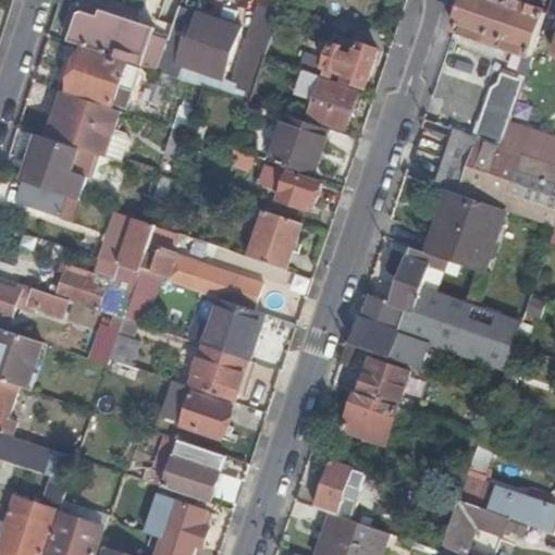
[(519,83),(543,12),(508,0),(461,0),(452,31),(494,45),(492,50),(496,51),(498,46),(521,53),(513,82),(497,76),(493,88),(489,87),(472,136),(473,137),(497,145),(502,134),(519,83)]
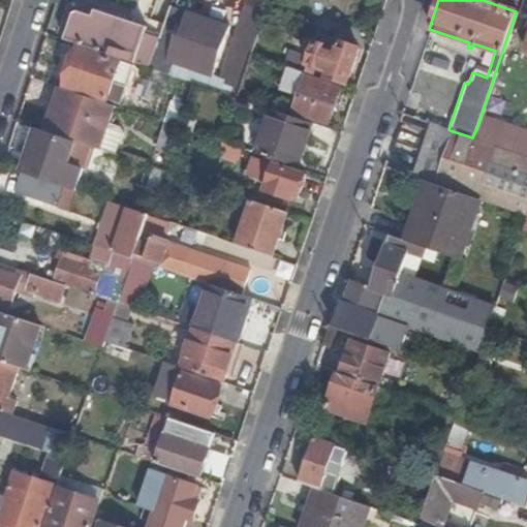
[(236,98),(239,90),(238,89),(265,9),(245,3),(217,82),(231,87),(229,95),(236,98)]
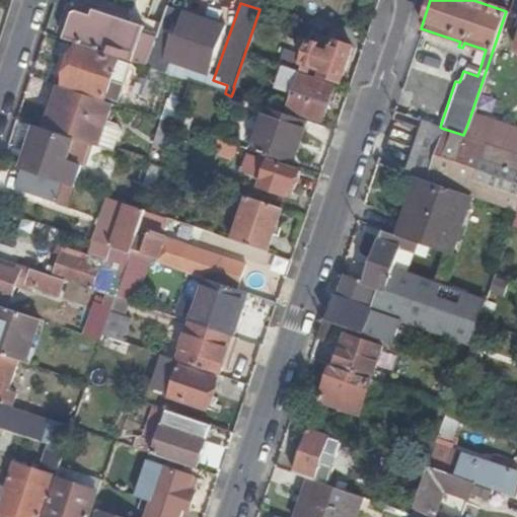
[(222,24),(165,6),(154,39),(145,67),(164,73),(167,60),(207,73),(222,24)]
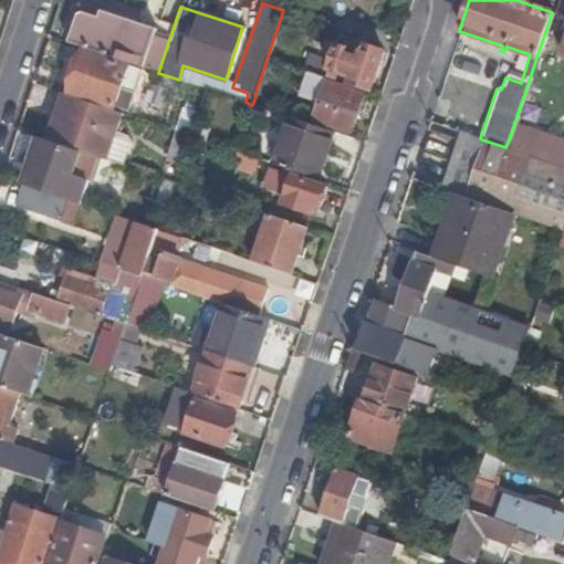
[(106,55),(118,18),(100,12),(97,18),(79,11),(68,42),(106,55)]
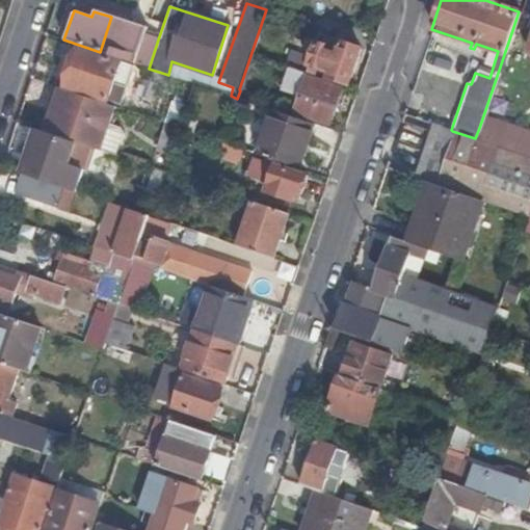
[(144,28),(111,17),(100,52),(149,69),(158,40),(142,33),(144,28)]
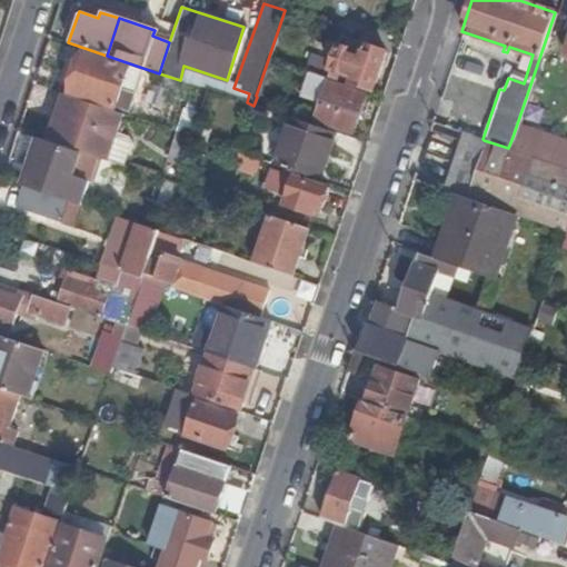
[(360,52),(338,46),(328,77),(334,79),(337,70),(352,76),(349,85),(370,92),(384,51),(364,45),(360,52)]
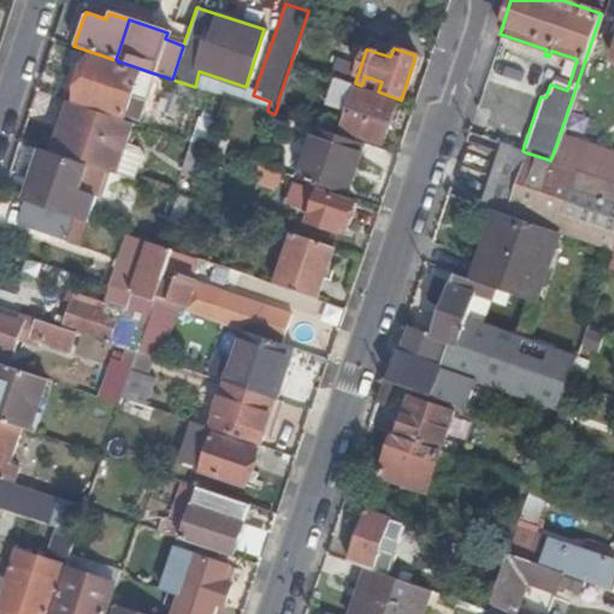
[(124,116),(140,72),(90,54),(76,99),(124,116)]
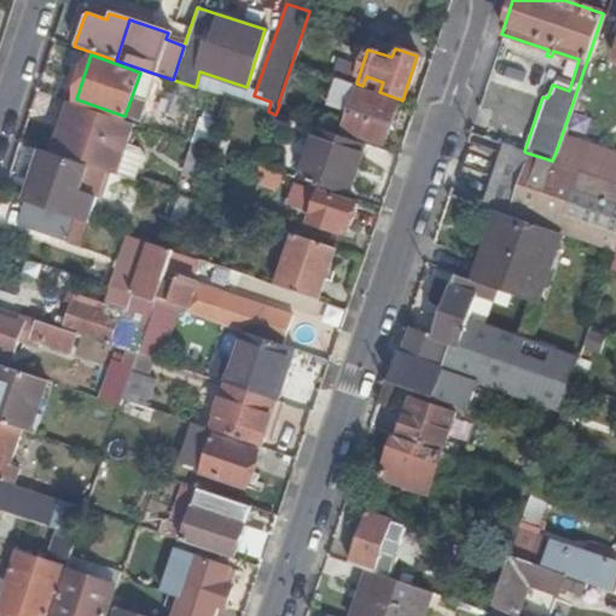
[(342,131),(382,144),(396,102),(356,87),(342,131)]
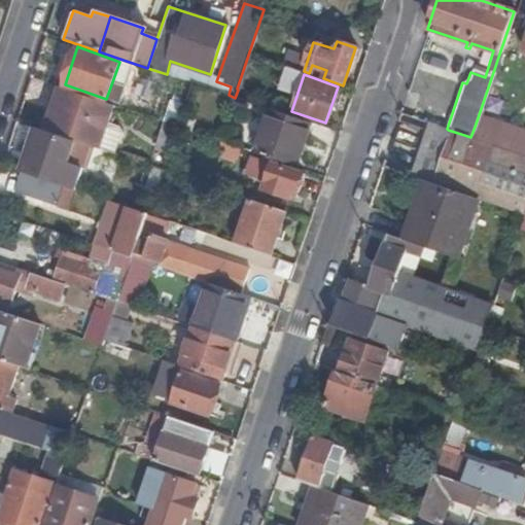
[(59,86),(54,84),(39,129),(43,131),(59,86)]
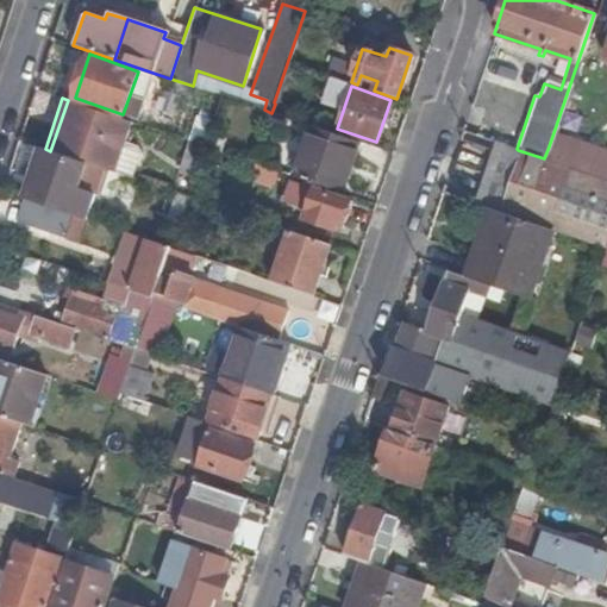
[(112,116),(68,100),(50,151),(86,163),(95,167),(112,116)]
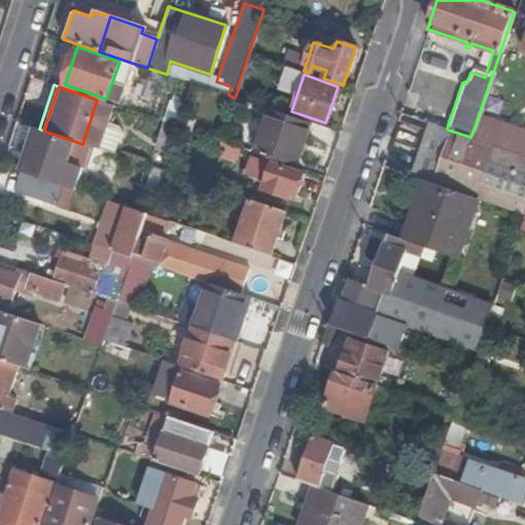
[(293,166),(308,121),(266,107),(250,151),(293,166)]
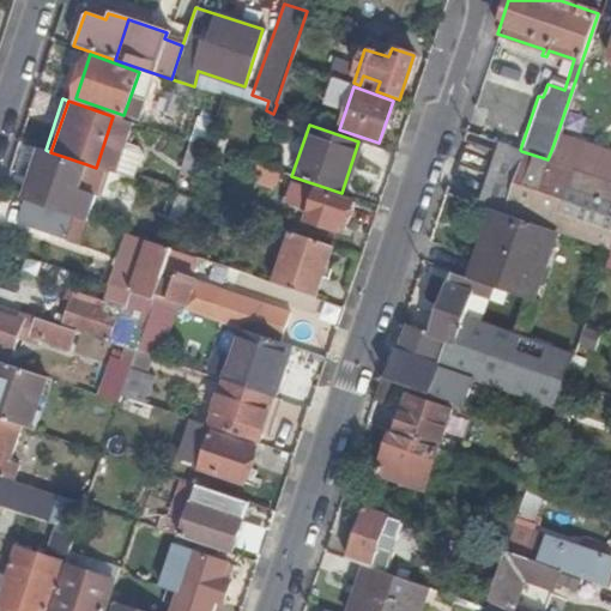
[(520,150),(464,131),(442,192),(501,212),(521,151),(520,150)]
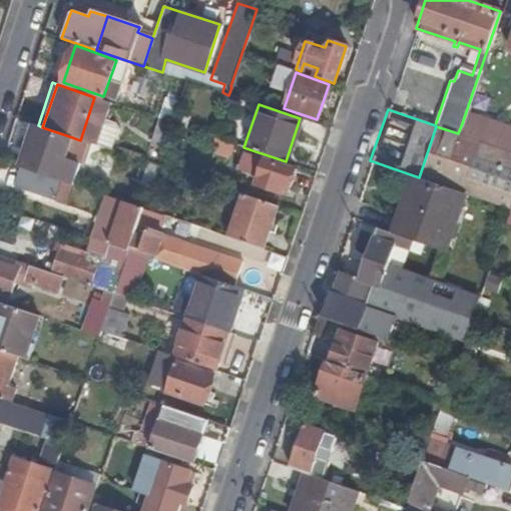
[(38,125),(29,122),(16,165),(18,166),(24,168),(38,125)]
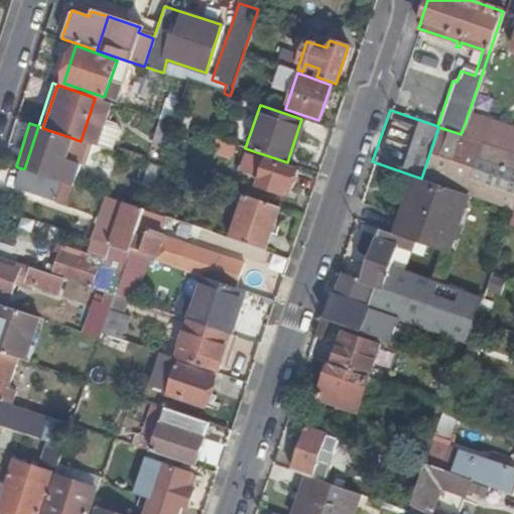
[(159,153),(168,127),(158,124),(149,149),(159,153)]
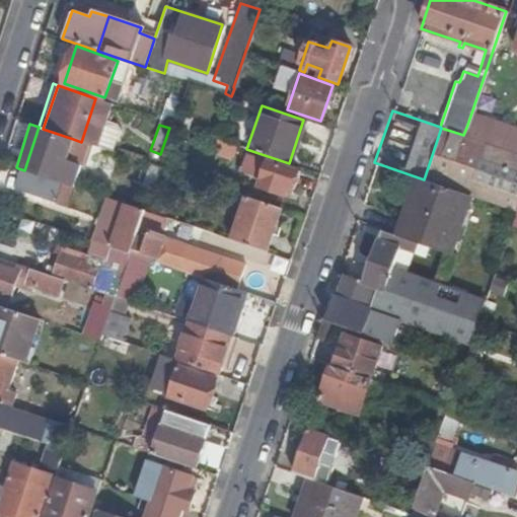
[(516,153),(516,142),(467,125),(463,135),(516,153)]
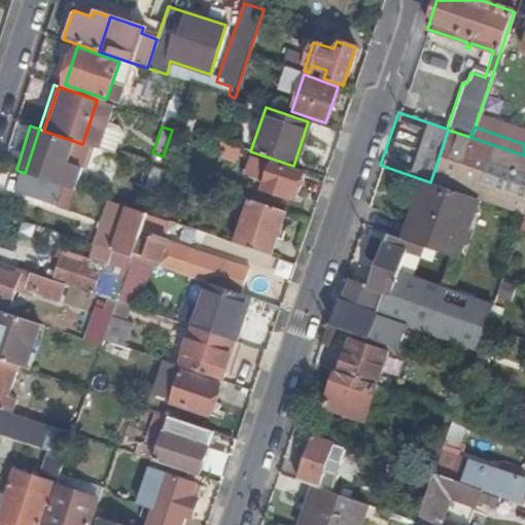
[(43,131),(39,129),(25,173),(59,184),(67,161),(74,141),(43,131)]
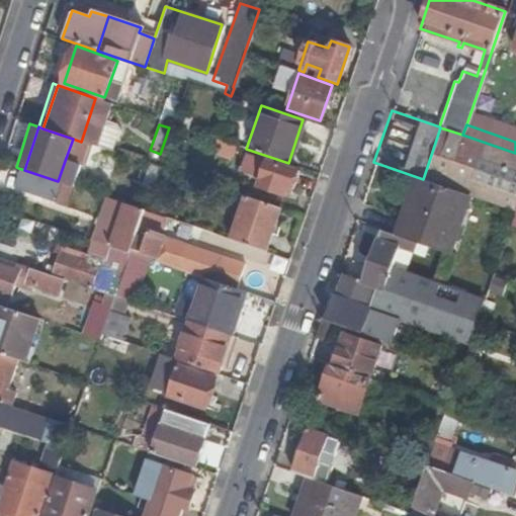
[(515,203),(515,153),(462,135),(440,127),(423,179),(428,181),(468,194),(514,210),(515,203)]
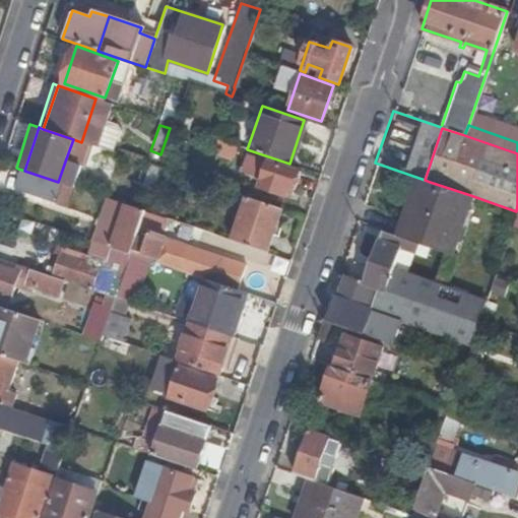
[(71,187),(73,187),(80,164),(66,158),(58,182),(61,183),(71,187)]
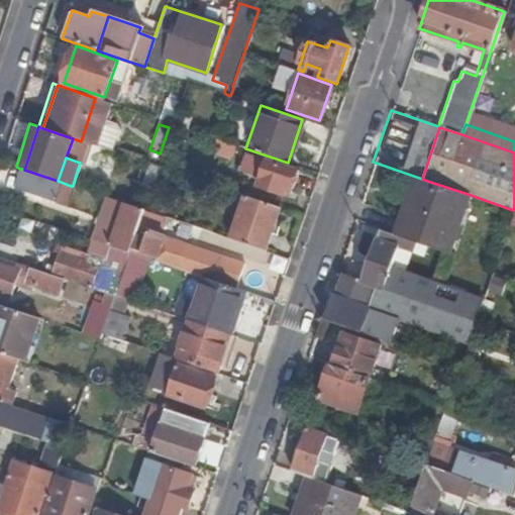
[(291,187),(296,170),(266,160),(256,187),(282,196),(285,186),(291,187)]
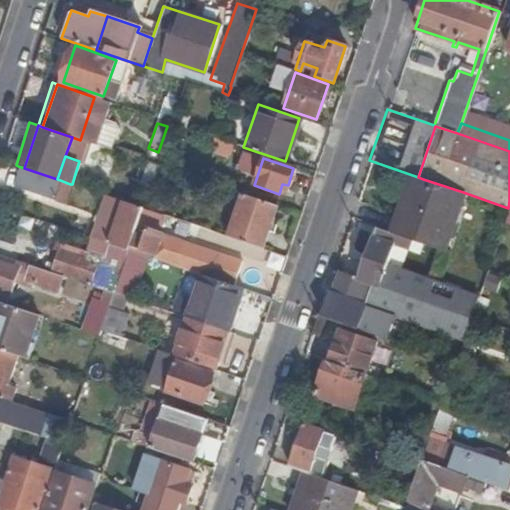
[(57,179),(24,168),(18,166),(13,184),(54,199),(60,180),(57,179)]
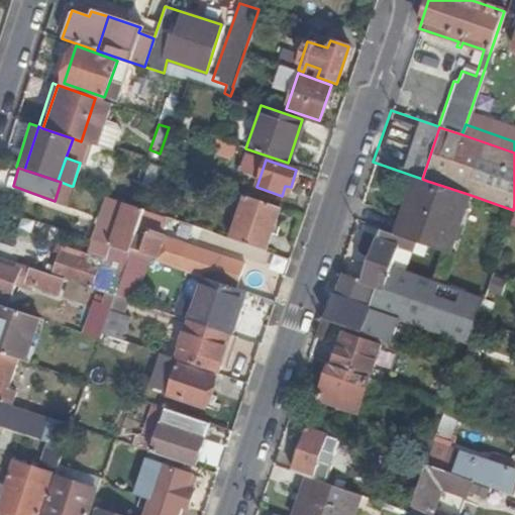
[(468,194),(427,181),(417,211),(422,213),(413,240),(447,251),(468,194)]
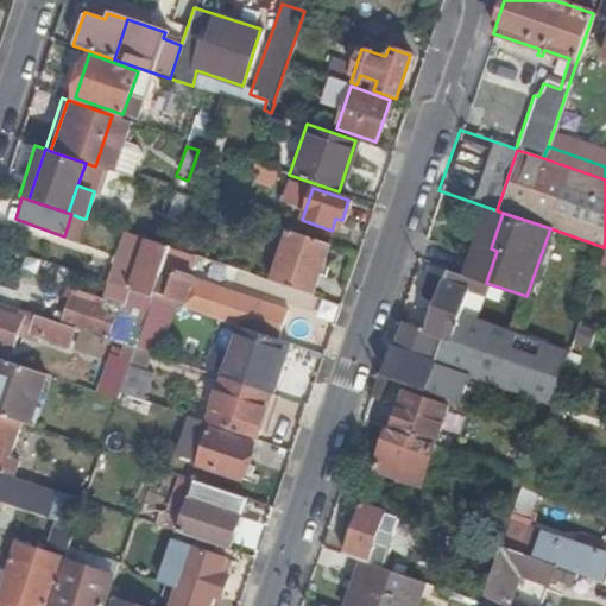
[(71,214),(64,237),(77,240),(83,219),(71,214)]
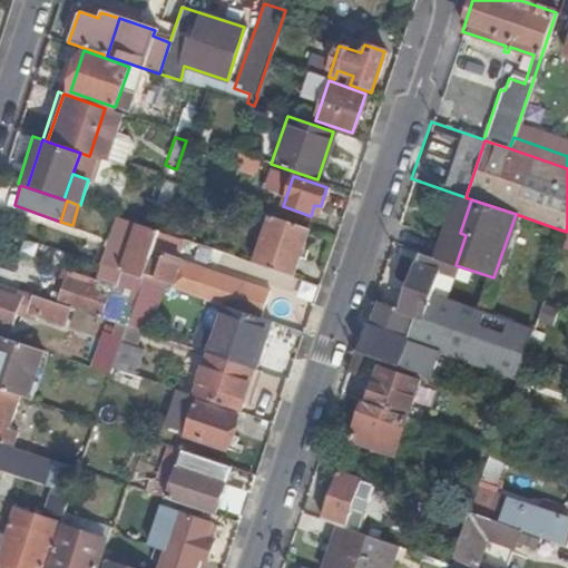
[(252,263),(291,276),(306,228),(268,216),(252,263)]
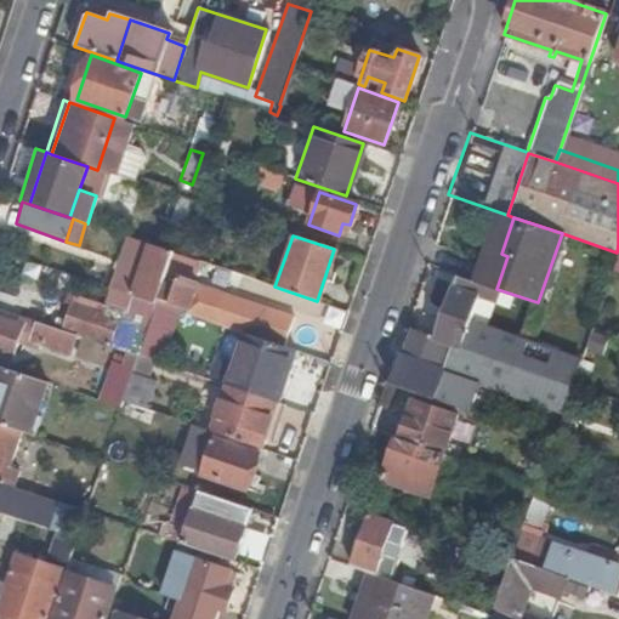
[(131,239),(115,290),(132,296),(154,302),(171,253),(131,239)]
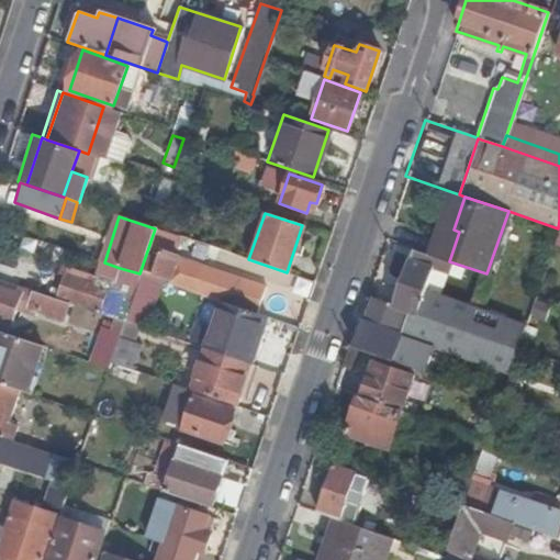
[(155,228),(140,273),(219,301),(255,313),(264,287),(201,266),(194,283),(177,278),(179,272),(171,269),(176,256),(158,250),(160,243),(174,247),(177,235),(155,228)]
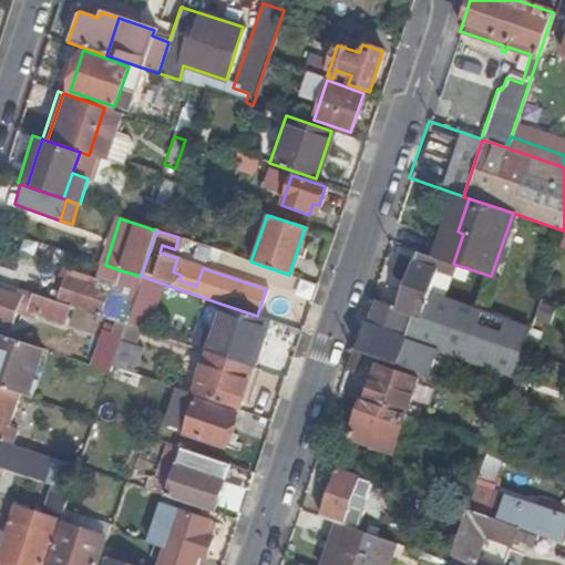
[(453,264),(414,250),(394,307),(413,314),(420,316),(428,293),(429,287),(437,289),(440,289),(442,281),(445,274),(447,274),(450,275),(453,264)]
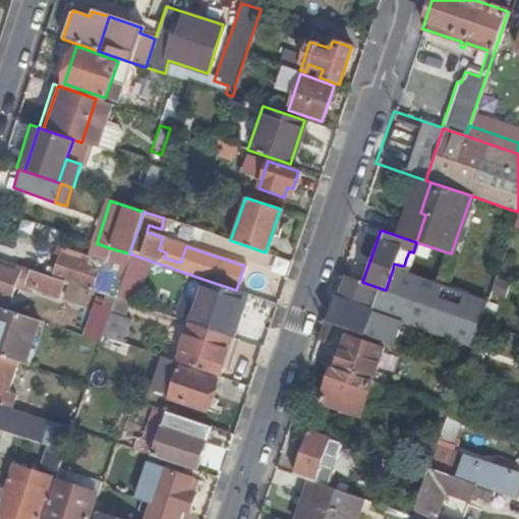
[(451,253),(416,242),(413,252),(410,251),(407,260),(444,272),(447,263),(451,253)]
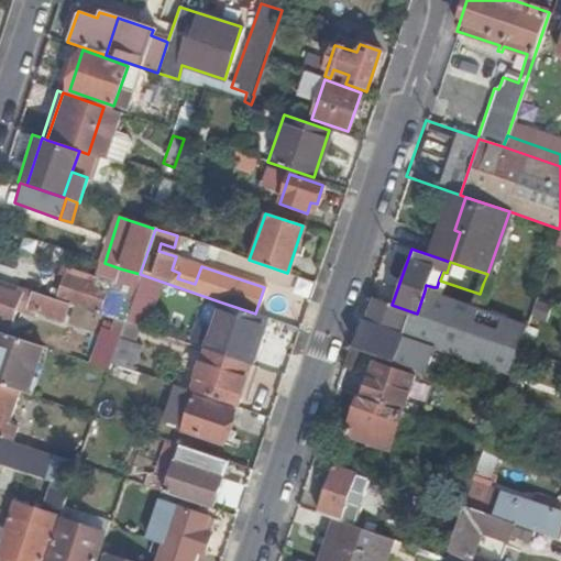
[(140,274),(120,268),(112,292),(64,275),(56,296),(124,319),(134,288),(140,274)]
